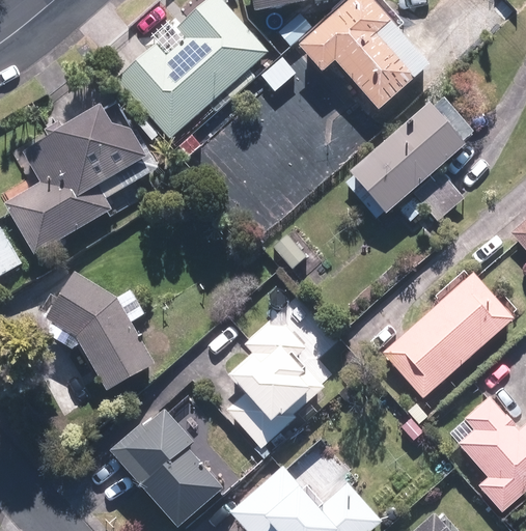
[(249,70),(269,53),(224,0),(209,0),(176,27),(183,34),(176,39),(180,43),(166,54),(157,44),(116,78),(167,138),(208,104),(214,111),(254,76),(249,70)]
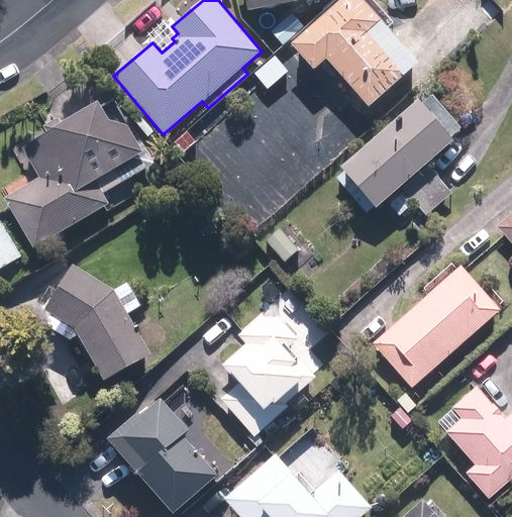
[(315,0),(245,0),(247,10),(315,0)]
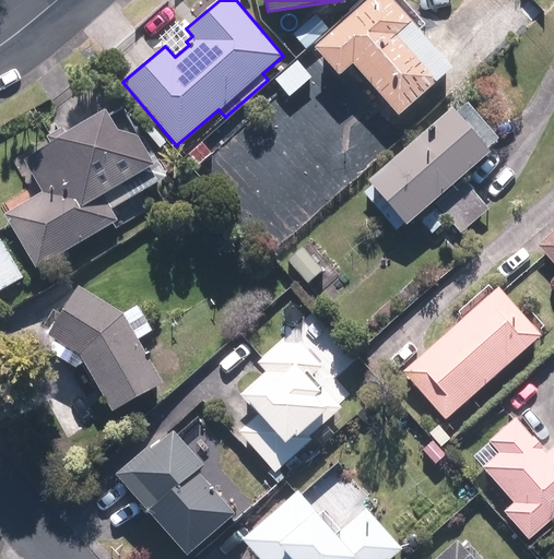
[(456,64),(396,0),(368,0),(316,48),(340,74),(353,62),(401,115),(456,64)]
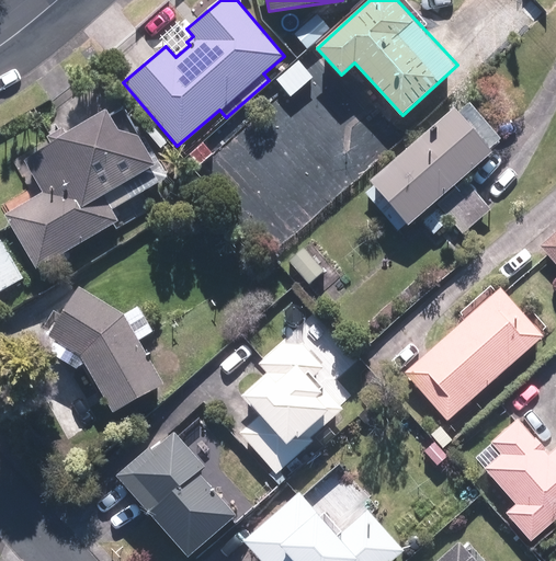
[(311,76),(295,59),(272,82),(288,99),(311,76)]
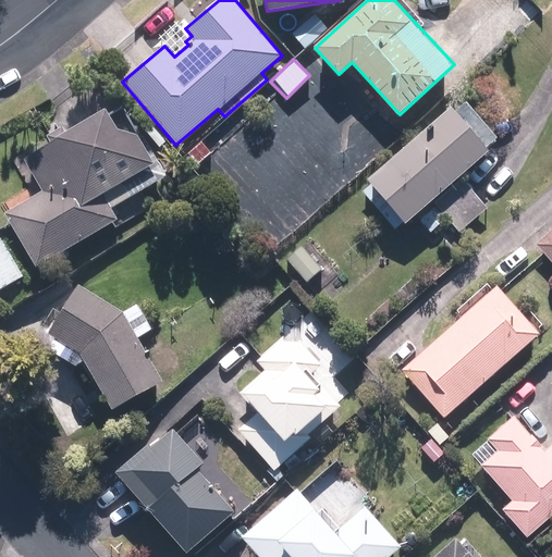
[(487,207),(460,175),(491,148),(490,147),(501,137),(469,100),(457,110),(453,104),(368,178),(369,181),(358,190),(391,229),(404,218),(406,222),(413,215),(438,245),(453,232),(455,235),(487,207)]
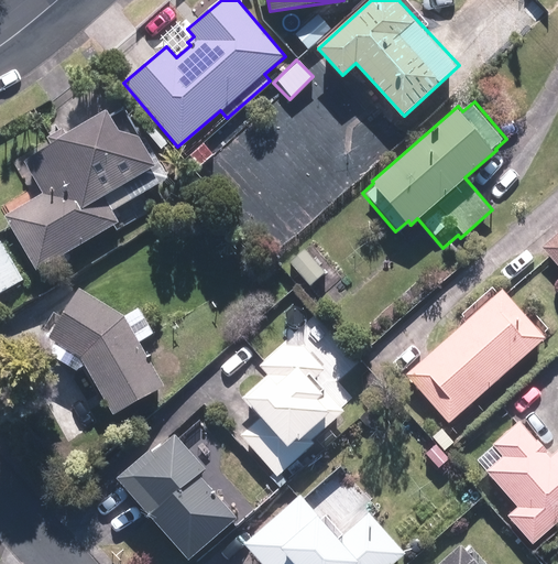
[(148,139),(123,133),(110,110),(35,152),(35,162),(24,171),(21,197),(2,208),(35,269),(118,223),(111,210),(170,179),(148,139)]
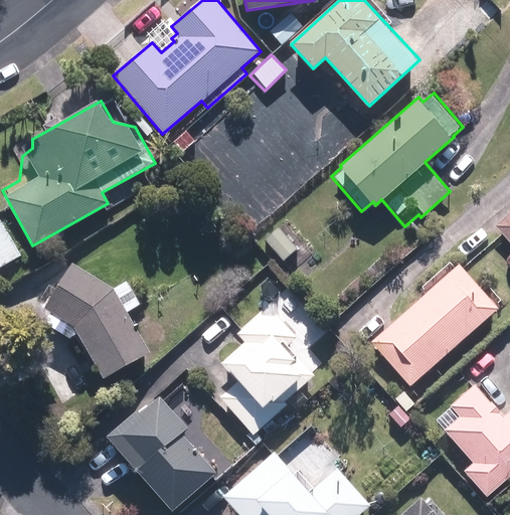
[(509,212),(495,226),(509,242),(509,212)]
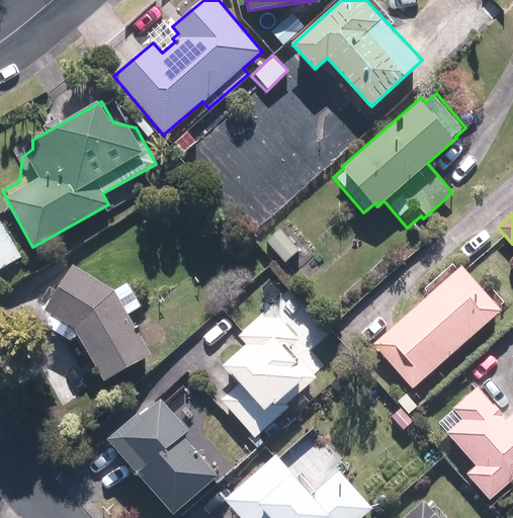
[(0,269),(20,257),(0,225),(0,269)]
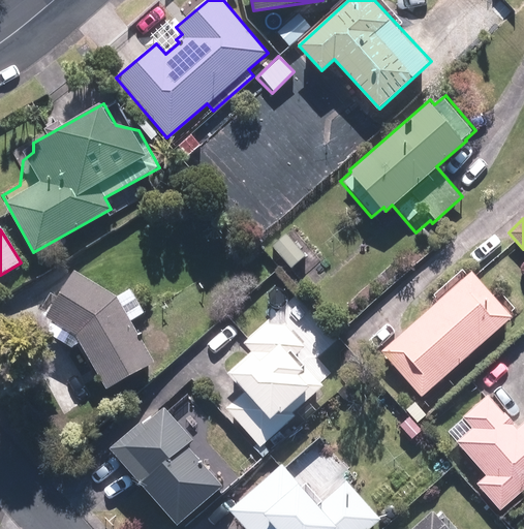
[(304,253),(287,235),(270,250),(286,269),(304,253)]
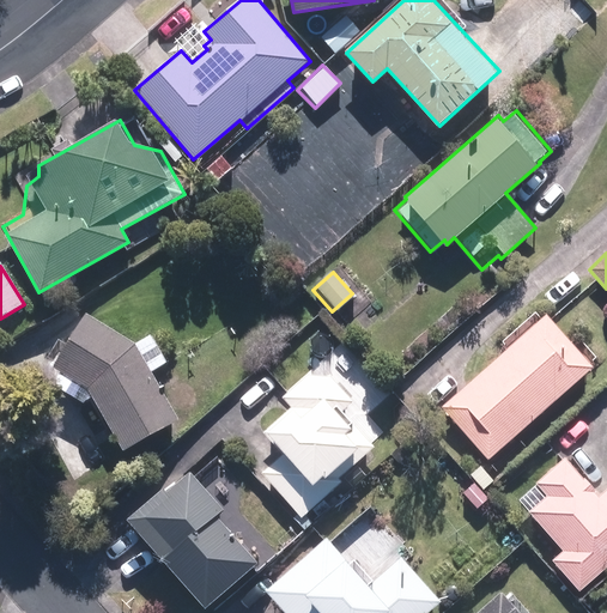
[(145,338),(137,345),(85,310),(64,369),(87,384),(125,450),(181,419),(152,371),(162,363),(145,338)]
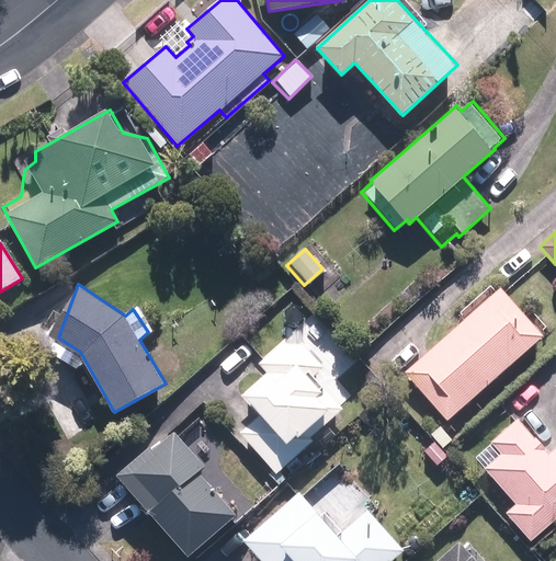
[(542,332),(499,286),(404,374),(446,420),(542,332)]
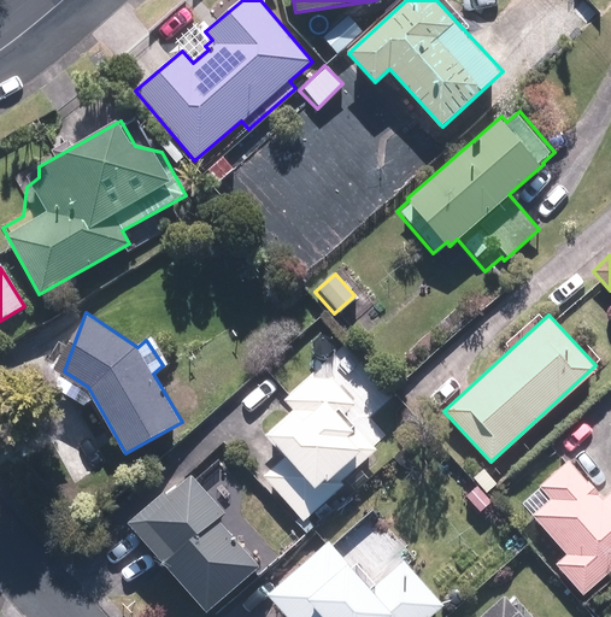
[(333,380),(305,378),(282,399),(293,410),(264,435),(283,457),(260,477),(301,523),(344,485),(341,481),(379,448),(346,412),(354,404),(333,380)]
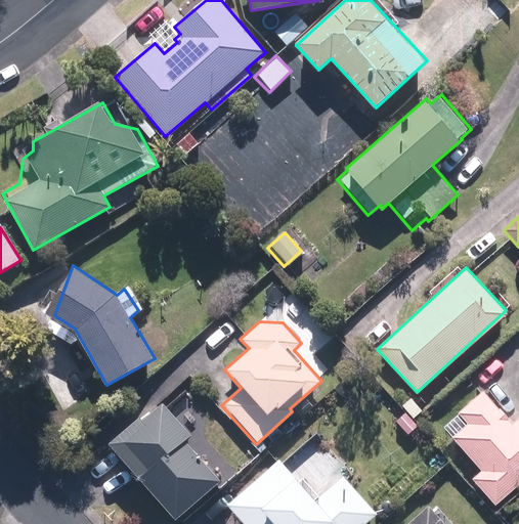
[(493,503),(518,478),(518,415),(510,423),(481,391),(457,413),(467,425),(451,439),(479,470),(471,478),(493,503)]
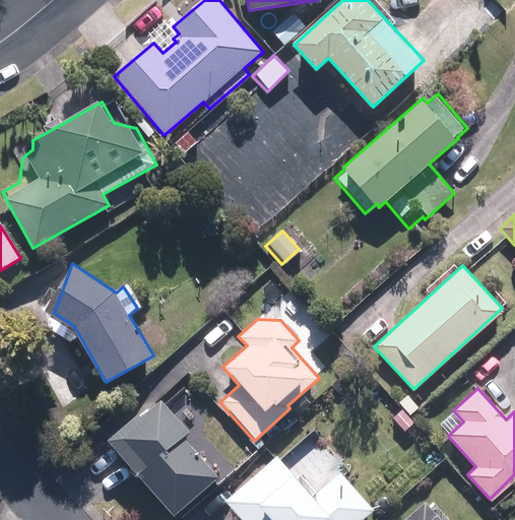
[(161,398),(112,440),(176,514),(218,476),(184,437),(190,431),(161,398)]
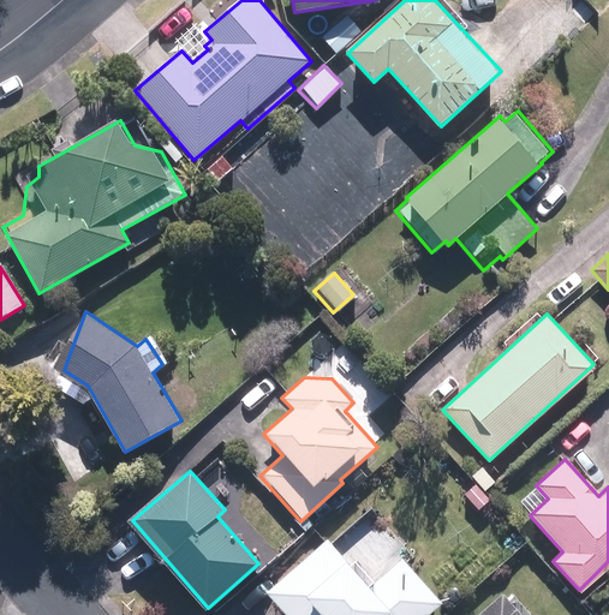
[(352,562),(345,561),(326,538),(267,592),(287,614),(429,614),(442,603),(401,559),(372,585),(352,562)]
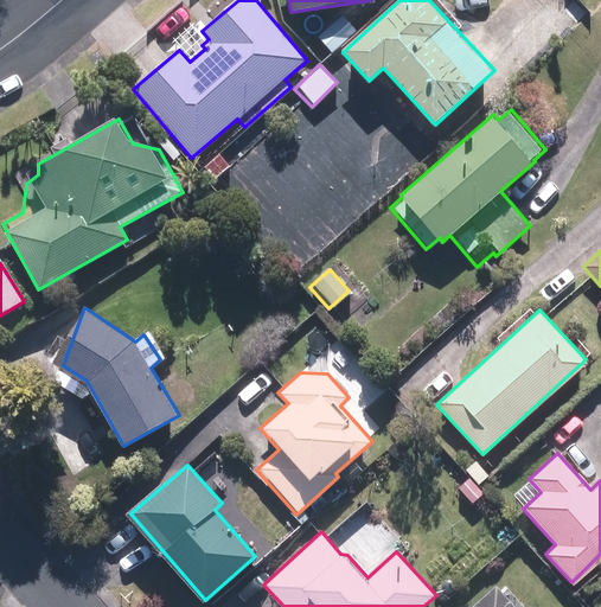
[(515,606),(494,585),(470,606),(515,606)]
